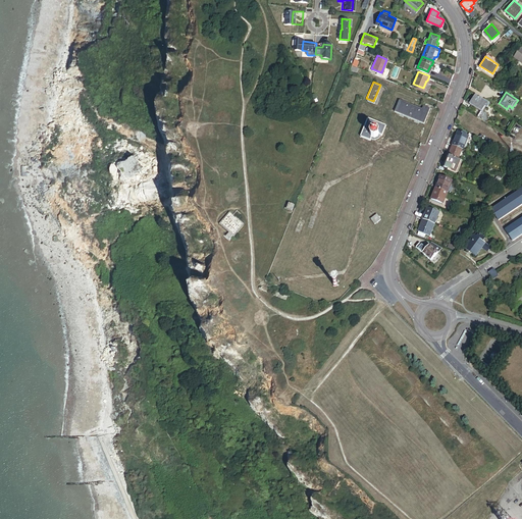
[(469,101),(483,110),(488,102),(475,93),(469,101)]
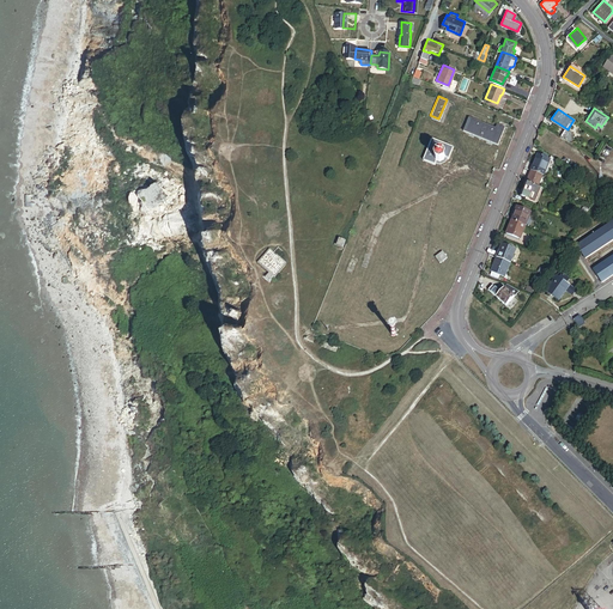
[(497,123),(495,127),(468,116),(463,129),(497,142),(504,126),(497,123)]
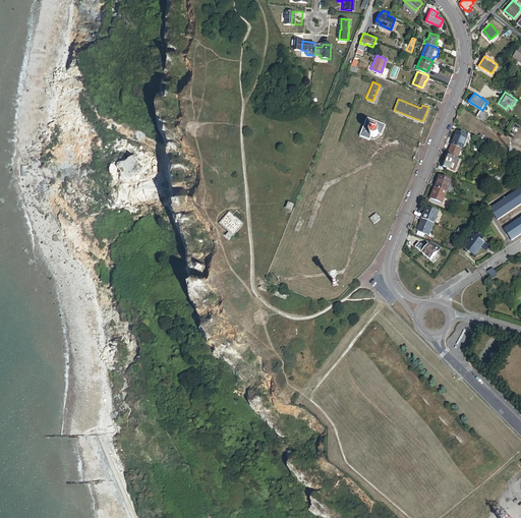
[(486,119),(489,115),(482,110),(479,114),(486,119)]
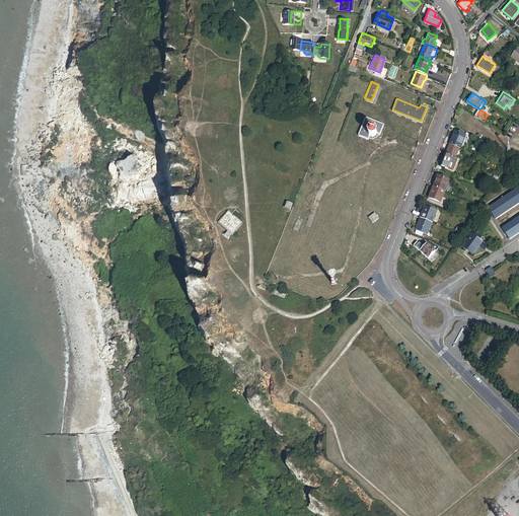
[(372,136),(375,135),(376,131),(379,133),(383,123),(365,116),(358,134),(368,138),(370,135),(372,136)]
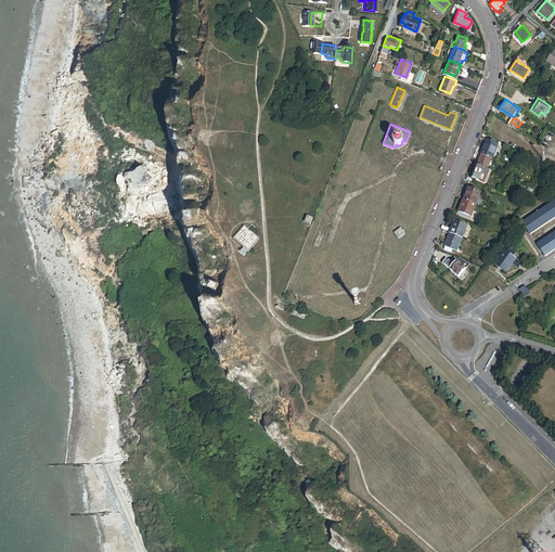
[(490,156),(497,141),(486,137),(480,152),(490,156)]
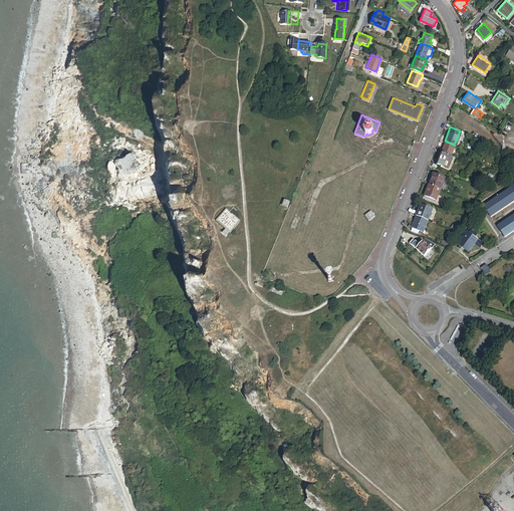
[(441,151),(450,154),(454,145),(445,141),(441,151)]
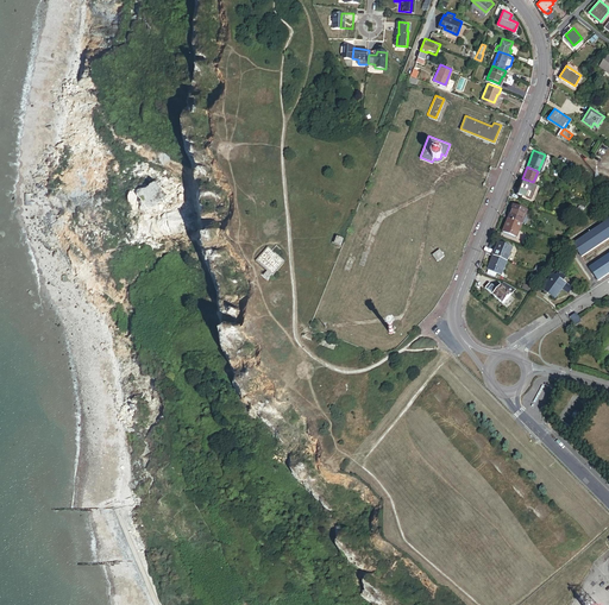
[(516,190),(531,196),(535,183),(533,182),(522,178),(516,190)]
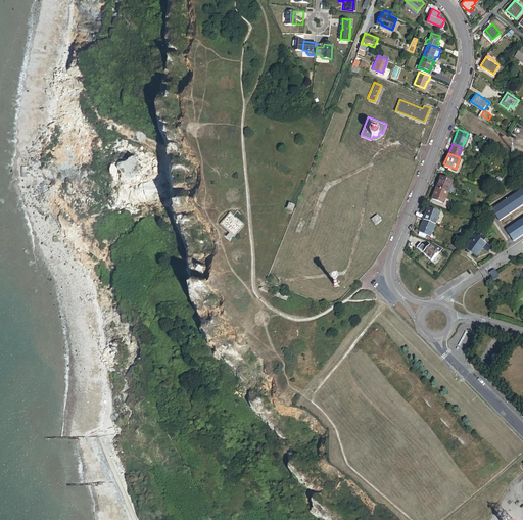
[(497,175),(490,172),(488,177),(495,180),(497,175)]
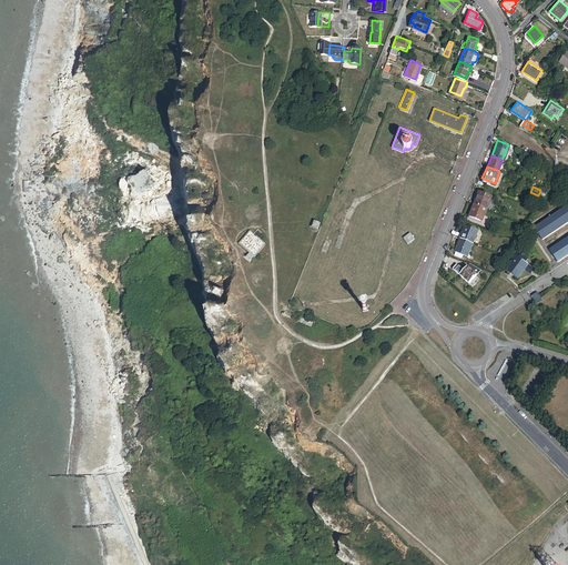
[(474,201),(487,207),(493,194),(479,189),(474,201)]
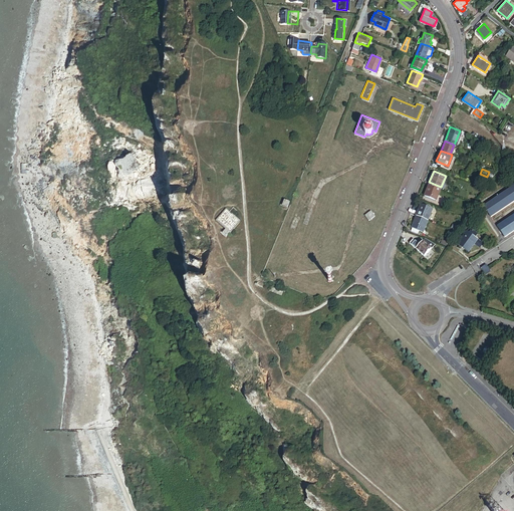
[(425,193),(436,198),(441,187),(429,182),(425,193)]
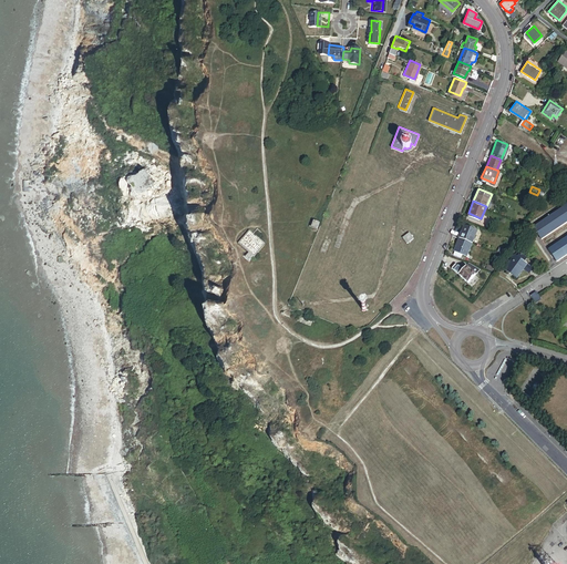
[(566,203),(535,225),(543,237),(566,221),(566,201),(566,202),(566,203)]
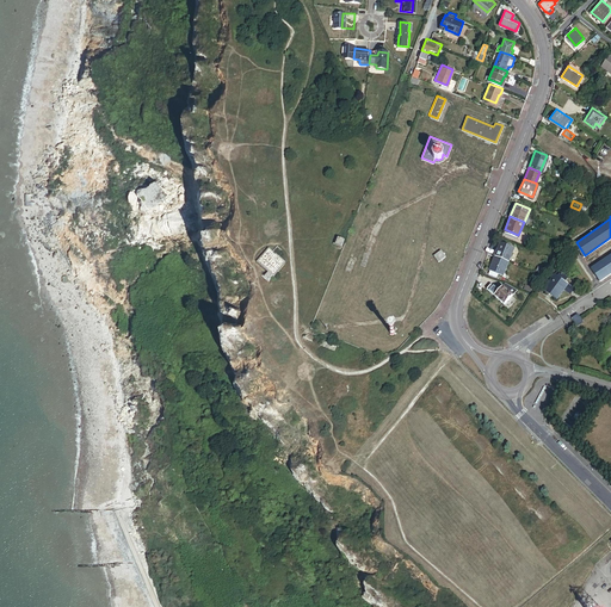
[(494,254),(508,260),(514,247),(500,241),(494,254)]
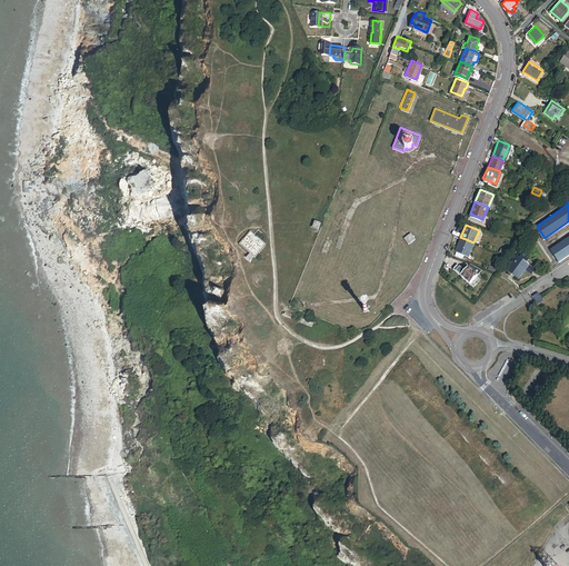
[(256,231),(250,229),(239,242),(250,251),(246,256),(251,261),(268,242),(260,236),(263,231),(259,227),(256,231)]
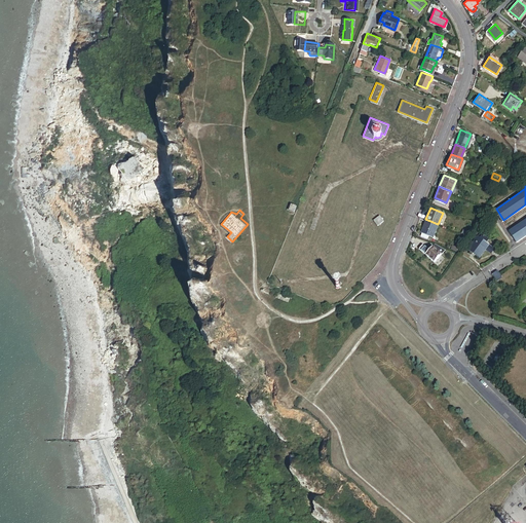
[(377,223),(383,219),(379,214),(373,218),(377,223)]
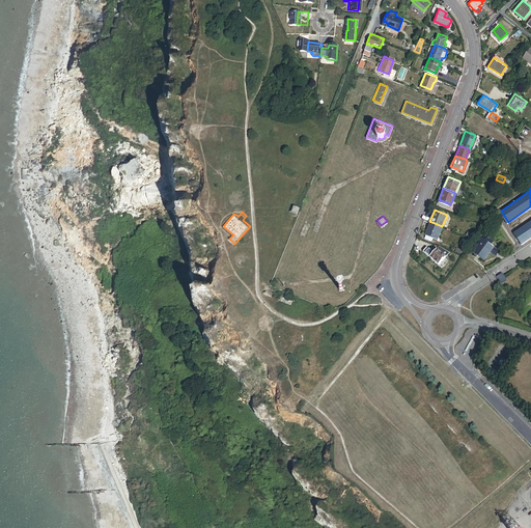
[(530,240),(530,238),(530,237),(530,220),(514,231),(523,243),(529,239),(530,241),(530,240)]
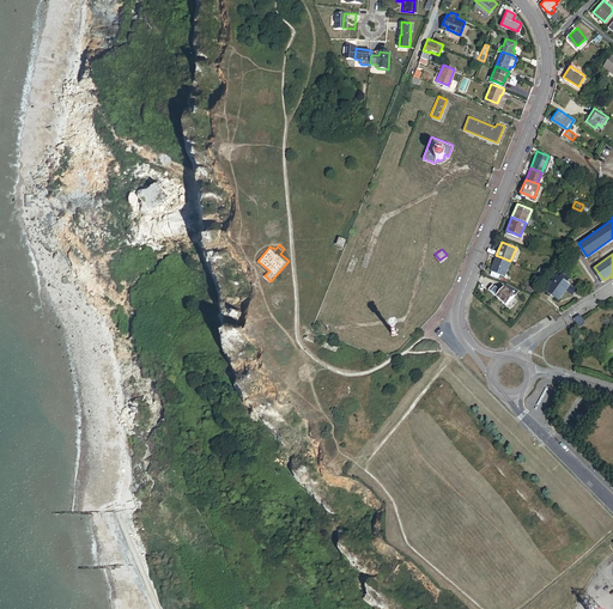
[(505,274),(511,261),(510,261),(496,255),(491,267),(491,268),(501,272),(505,274)]
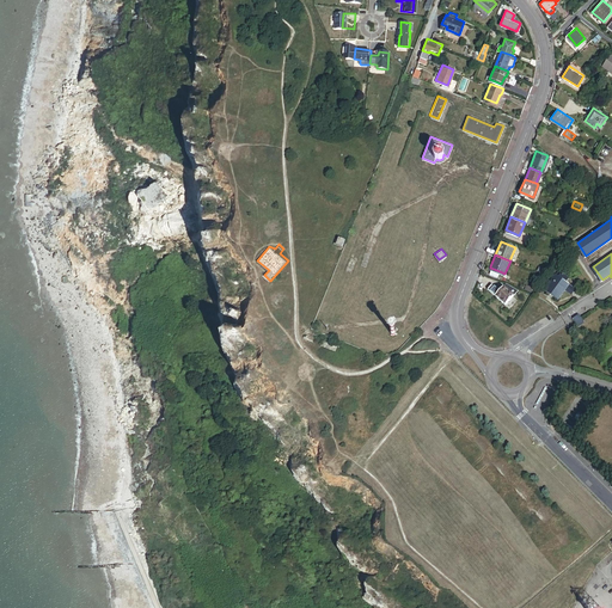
[(545,289),(558,298),(565,288),(571,292),(574,288),(569,283),(567,281),(568,278),(562,274),(560,276),(556,274),(545,289)]
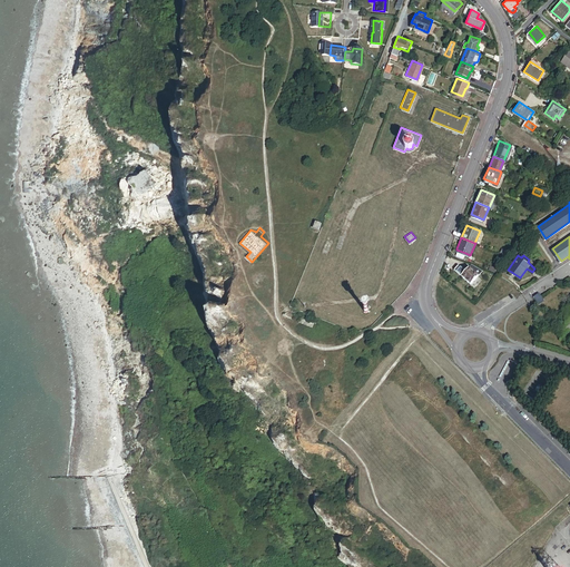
[(469,264),(478,273),(482,269),(478,264),(471,262),(469,264)]
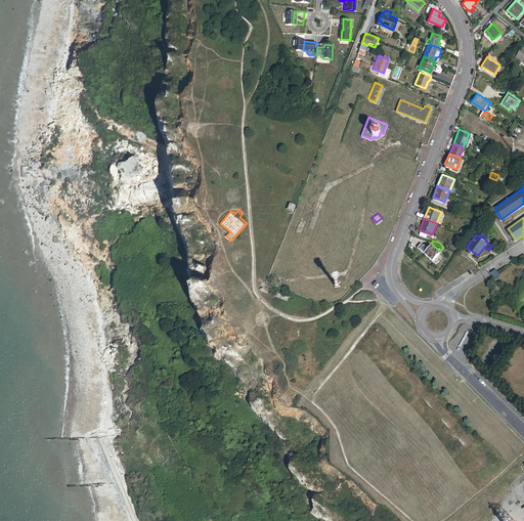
[(432,259),(439,251),(431,243),(427,247),(422,242),(419,246),(432,259)]
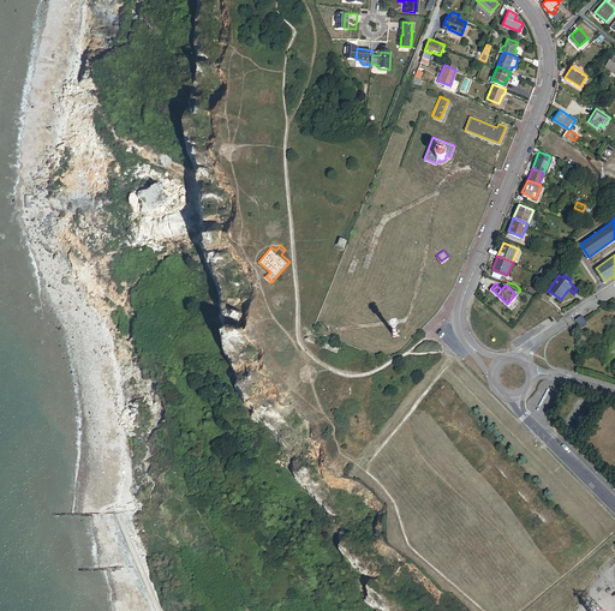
[(614,327),(604,364),(614,366),(614,327)]
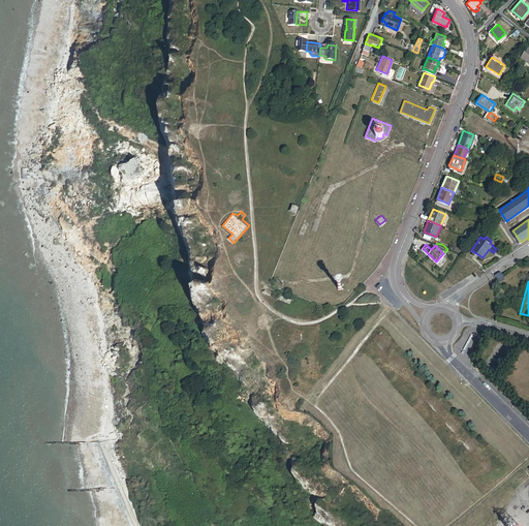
[(290,302),(292,296),(281,290),(278,297),(290,302)]
